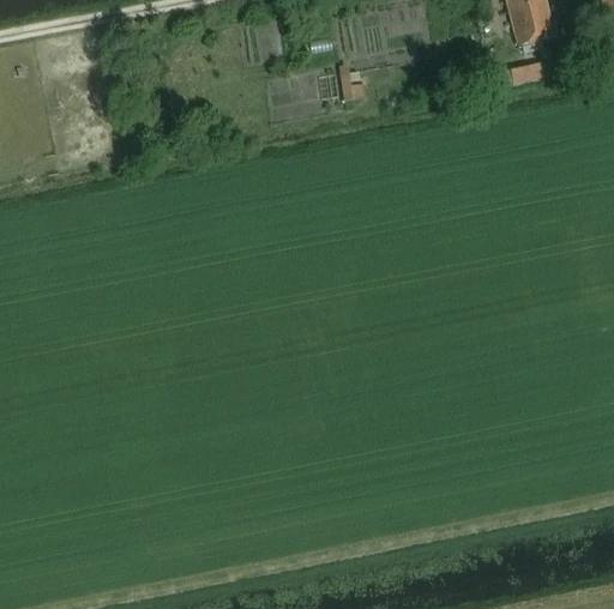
[(405,0),(397,1),(401,22),(427,17),(423,0),(405,0)]
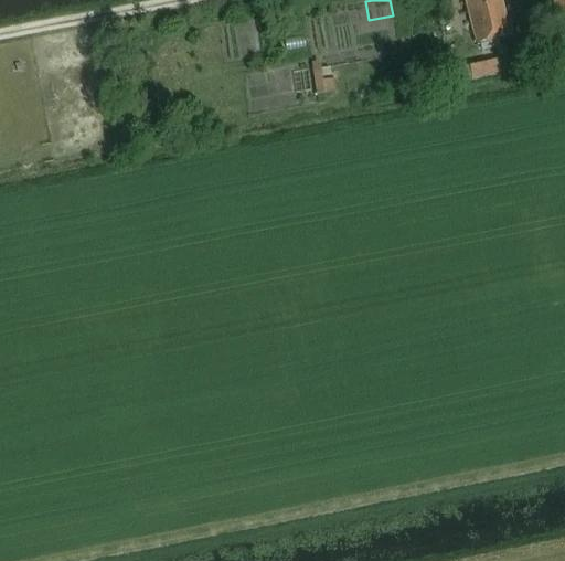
[(465,0),(476,42),(510,33),(501,0),(465,0)]
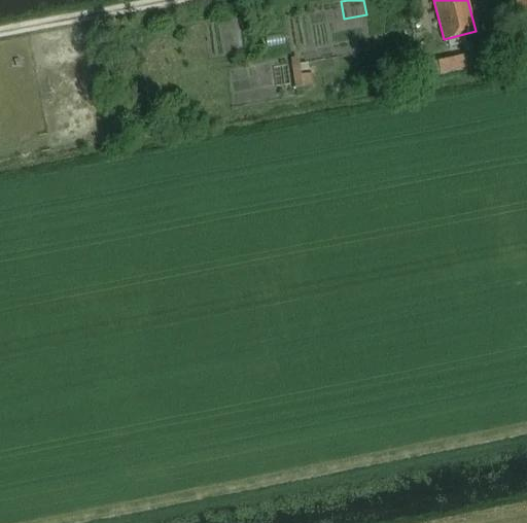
[(526,13),(526,0),(516,0),(519,15),(526,13)]
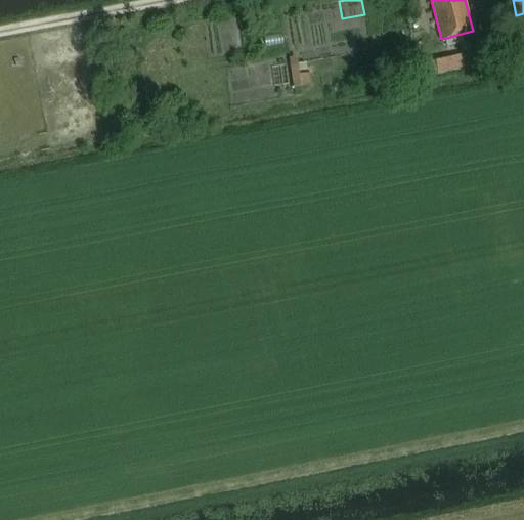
[(427,74),(472,62),(468,50),(424,61),(427,74)]
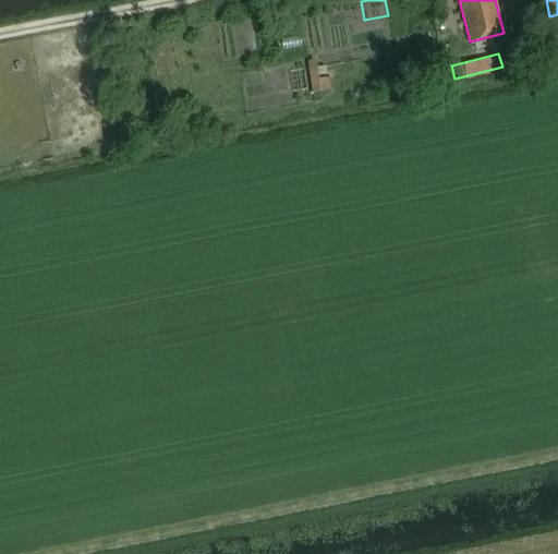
[(326,65),(317,67),(316,58),(308,59),(313,89),(330,86),(328,75),(319,77),(318,72),(327,71),(326,65)]
